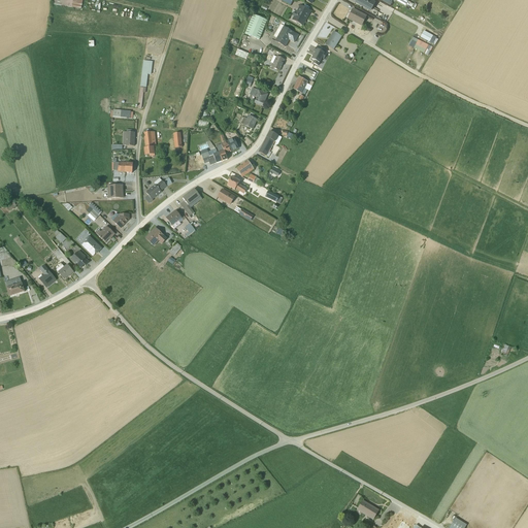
[(80,9),(83,0),(53,0),(53,4),(80,9)]
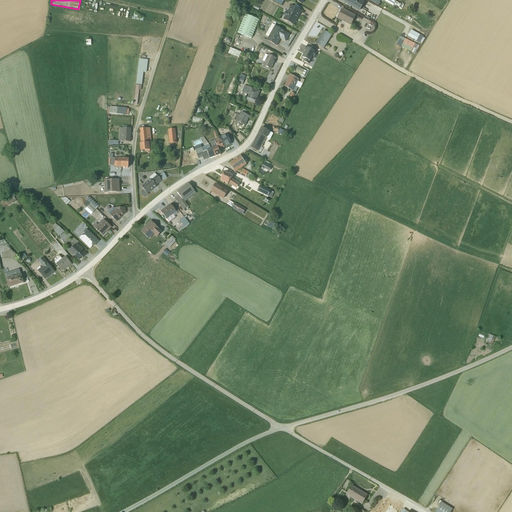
[(356,13),(364,17),(367,12),(361,8),(363,3),(357,0),(347,0),(347,1),(346,0),(344,3),(357,11),(356,13)]
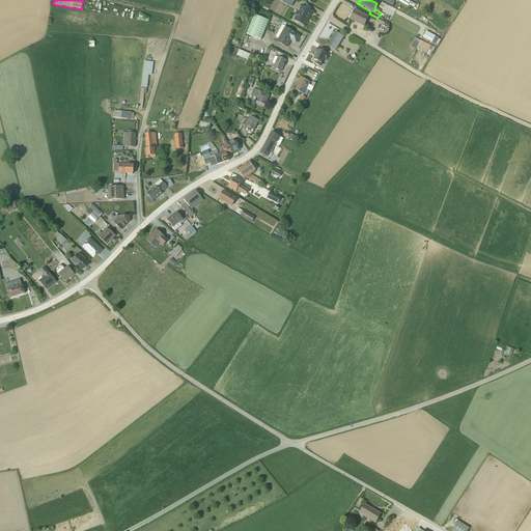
[(295,18),(294,21),(305,27),(313,11),(302,5),(298,12),(297,12),(295,12),(294,15),(294,17),(295,18)]
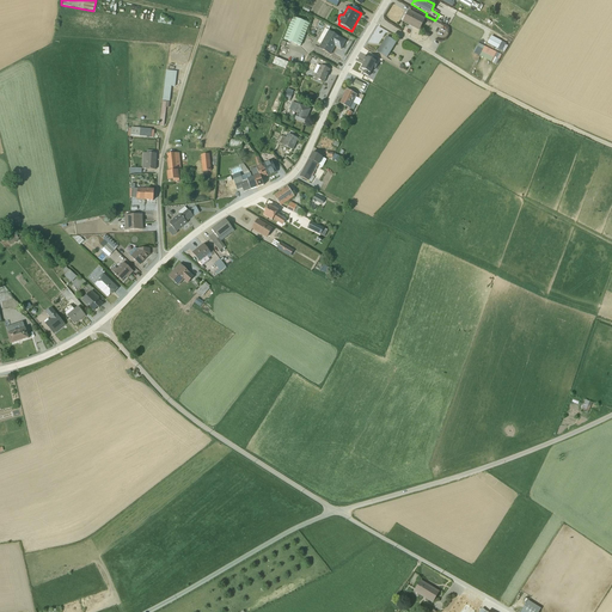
[(409,11),(403,23),(409,25),(409,24),(420,29),(424,19),(409,11)]
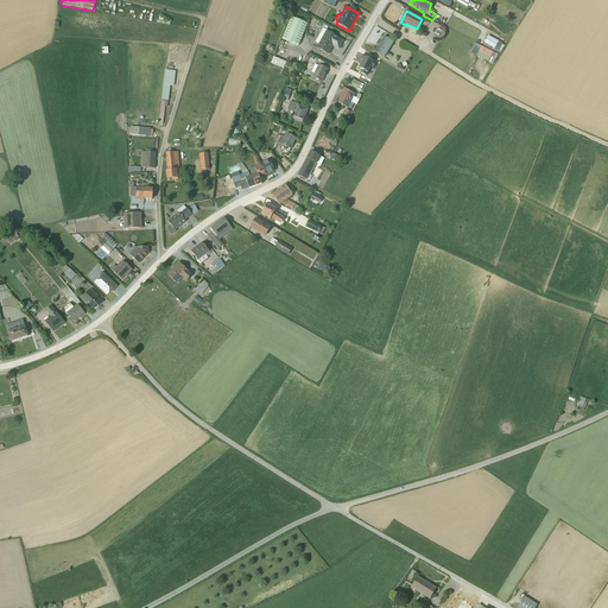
[(308,24),(291,17),(282,39),(298,46),(308,24)]
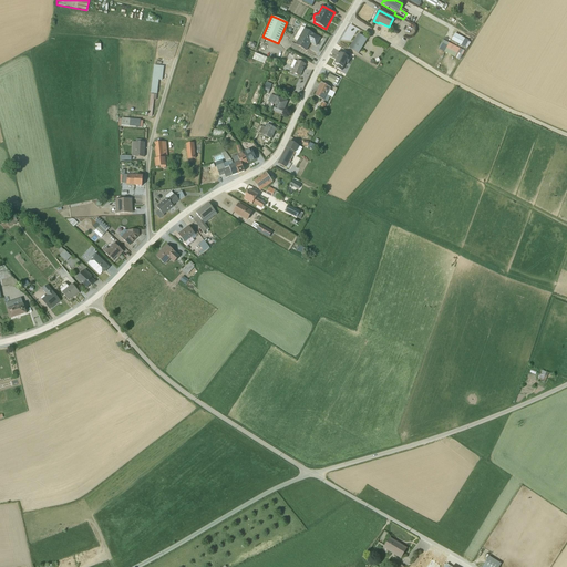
[(310,44),(316,47),(320,39),(305,30),(305,29),(301,27),(294,40),(297,42),(295,45),(306,51),(310,44)]
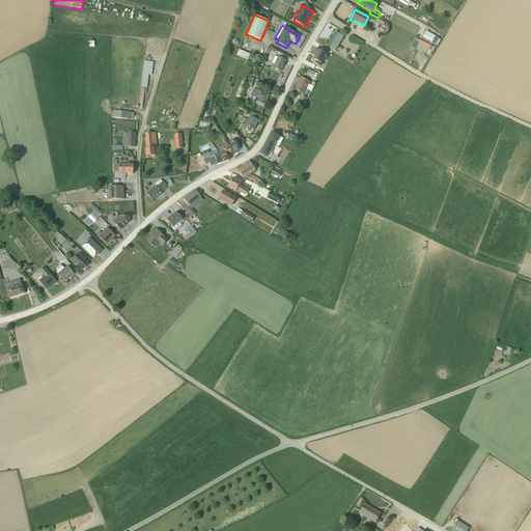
[(423,37),(432,43),(437,35),(427,30),(423,37)]
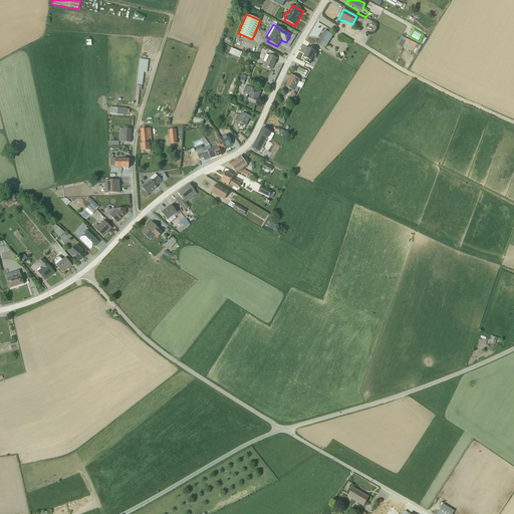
[(324,32),(317,44),(324,49),(332,36),(324,32)]
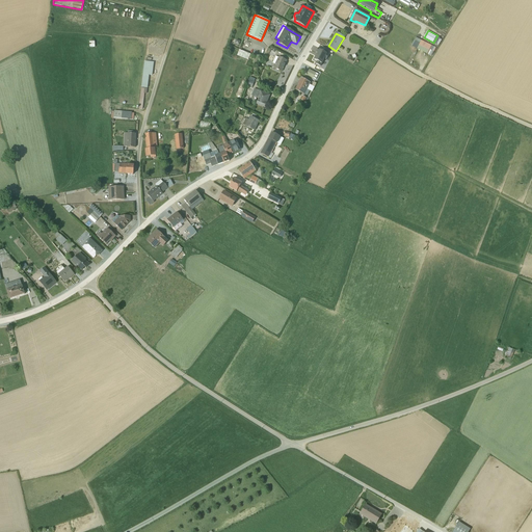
[(315,64),(320,67),(324,59),(326,60),(328,55),(324,53),(325,52),(318,49),(316,53),(317,53),(314,60),(317,61),(315,64)]
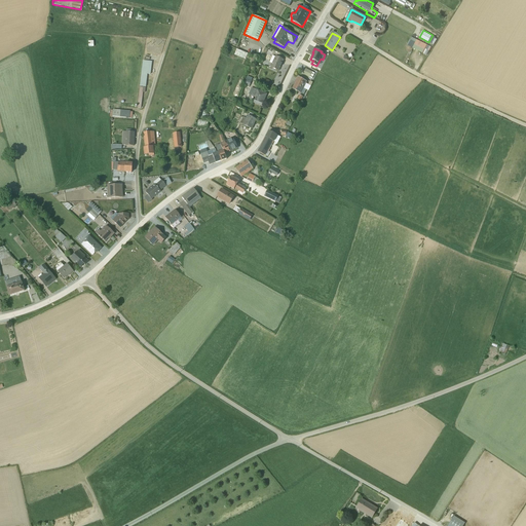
[(235,55),(247,59),(249,52),(237,49),(235,55)]
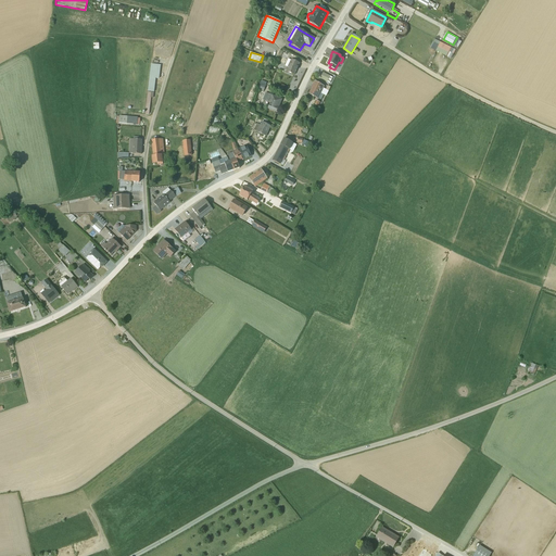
[(294,76),(300,64),(291,60),(290,61),(288,59),(285,66),(287,67),(286,72),(294,76)]
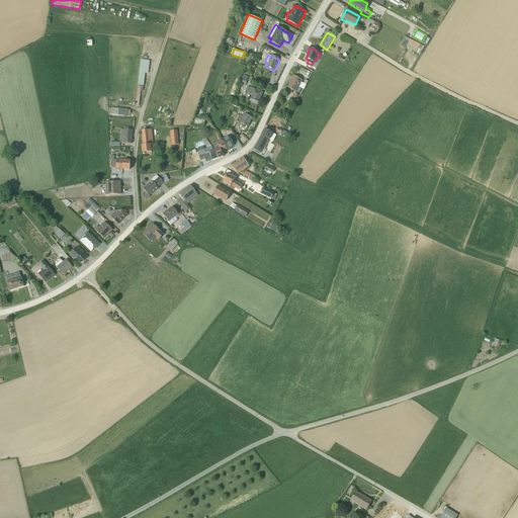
[(148,73),(149,61),(141,60),(138,85),(143,86),(145,73),(148,73)]
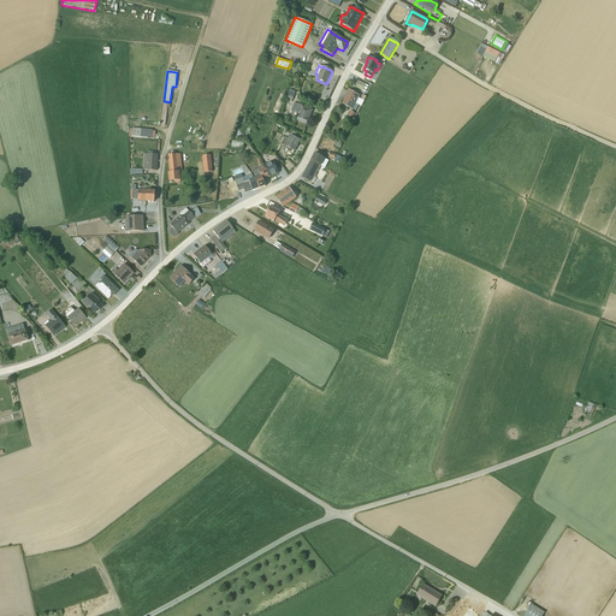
[(368,87),(357,81),(354,88),(366,93),(368,87)]
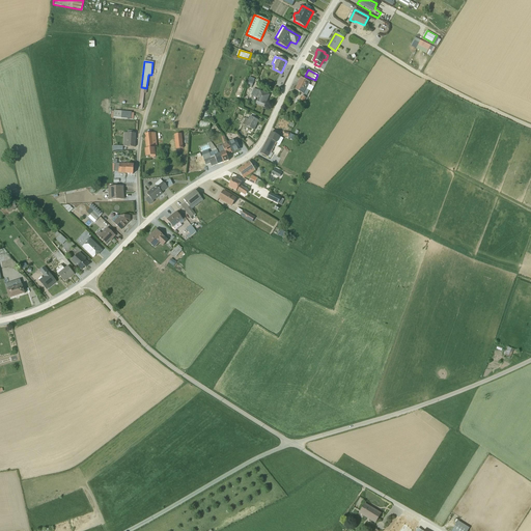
[(281,88),(282,86),(278,84),(279,81),(283,83),(286,77),(280,75),(275,85),(281,88)]
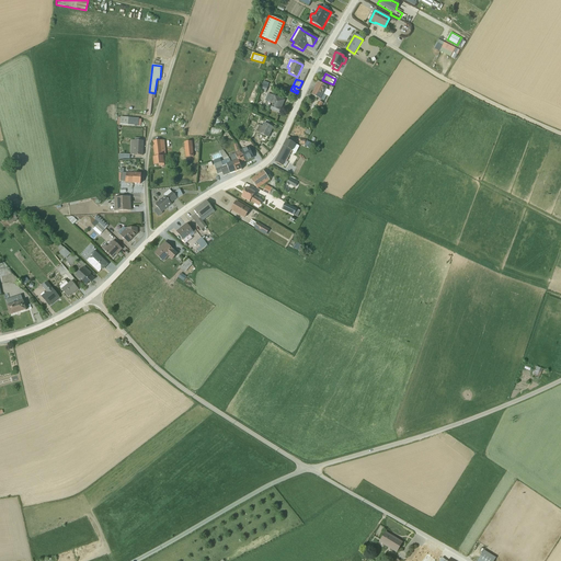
[(327,88),(318,82),(311,95),(323,101),(327,96),(323,94),(327,88)]
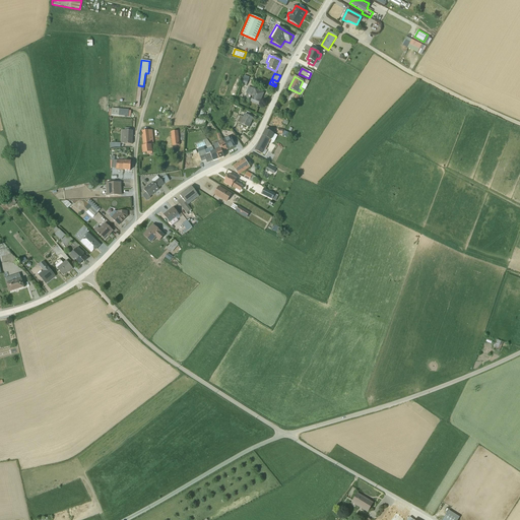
[(251,88),(248,87),(245,93),(249,95),(249,96),(252,98),(250,103),(258,106),(264,93),(251,87),(251,88)]
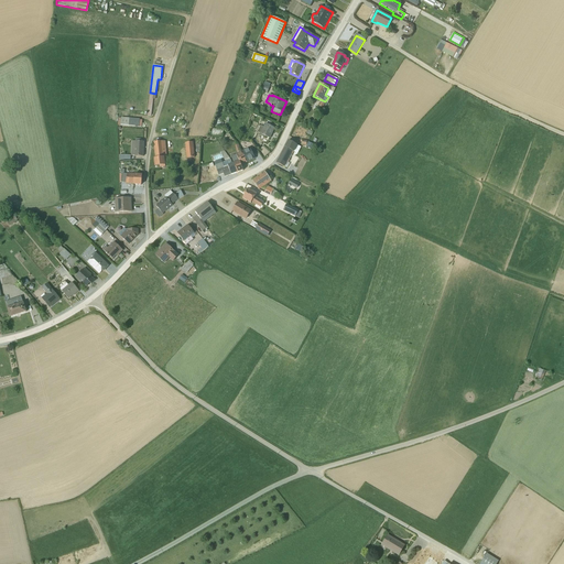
[(260,126),(257,132),(260,134),(270,139),(274,129),(264,123),(263,128),(260,126)]
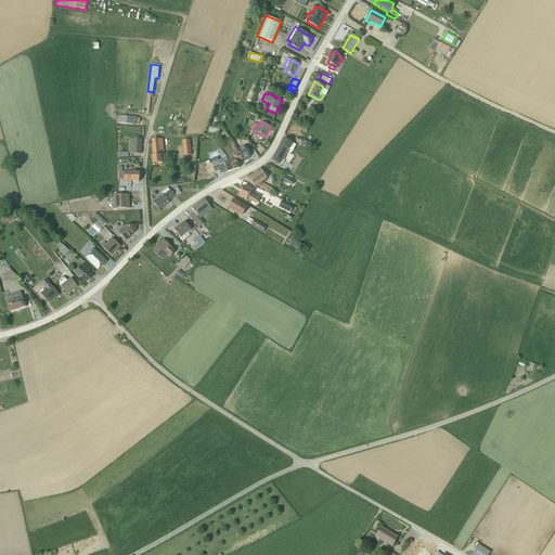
[(129,140),(129,154),(141,154),(141,140),(140,140),(140,138),(132,137),(132,140),(129,140)]
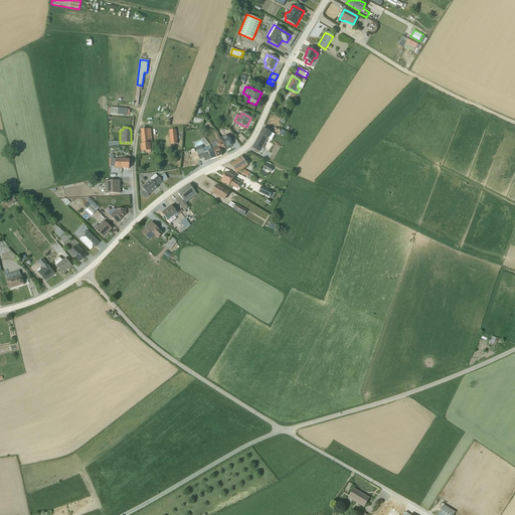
[(151,129),(140,130),(141,134),(142,145),(141,145),(141,152),(145,152),(146,154),(151,153),(150,144),(152,144),(151,129)]
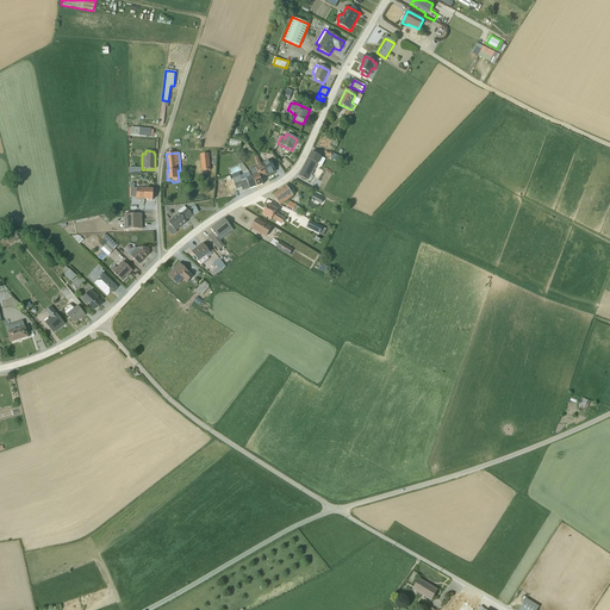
[(317,165),(322,157),(311,153),(299,176),(307,181),(311,173),(312,173),(317,165)]
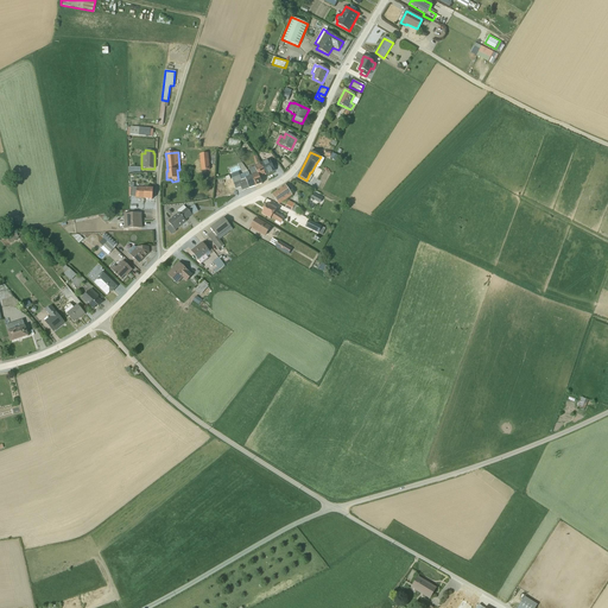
[(209,170),(208,153),(200,154),(201,171),(209,170)]
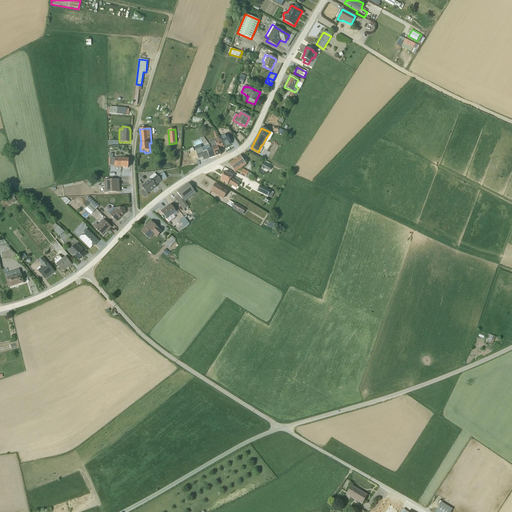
[(219,137),(224,148),(232,144),(227,134),(219,137)]
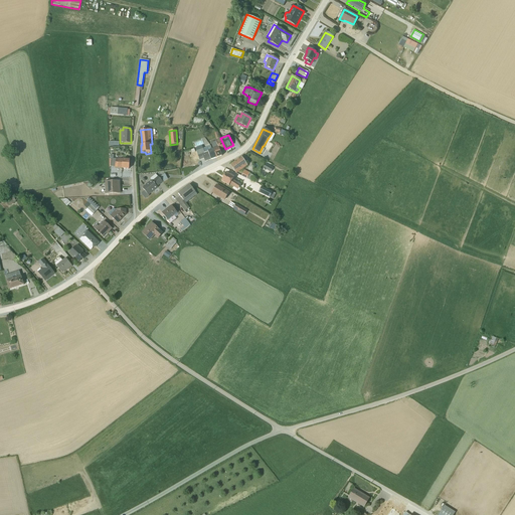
[(225,149),(220,138),(215,141),(215,142),(211,143),(213,149),(216,158),(221,156),(219,151),(225,149)]
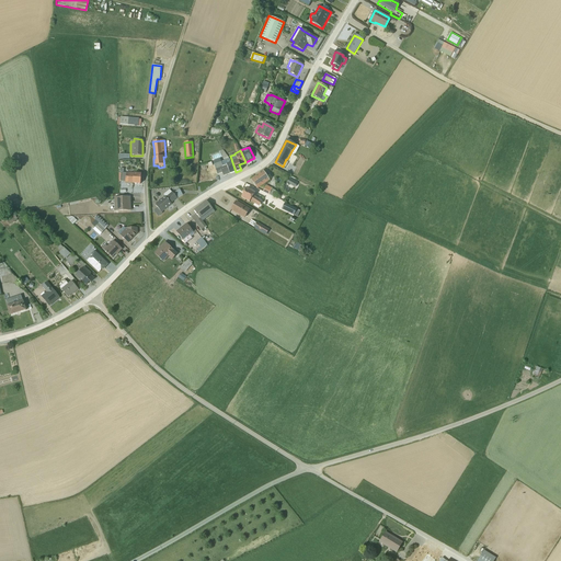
[(217,160),(213,162),(214,164),(217,175),(221,173),(222,176),(236,172),(232,162),(230,163),(229,160),(221,163),(221,162),(218,163),(217,160)]
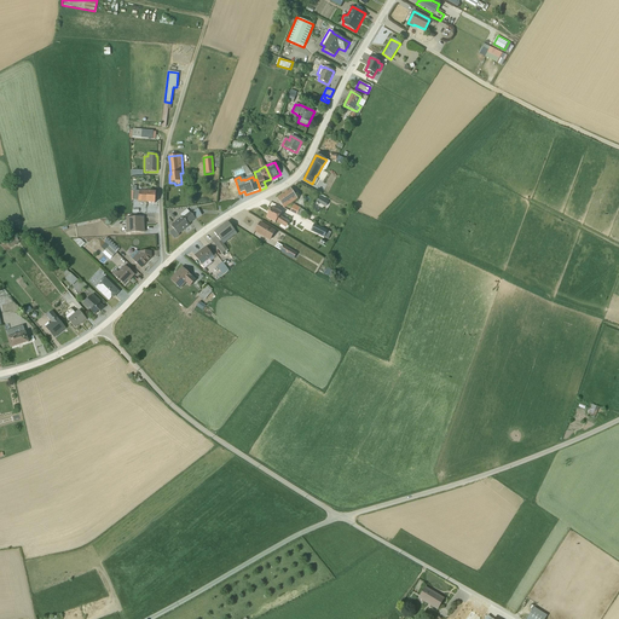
[(277,198),(284,209),(298,200),(290,189),(277,198)]
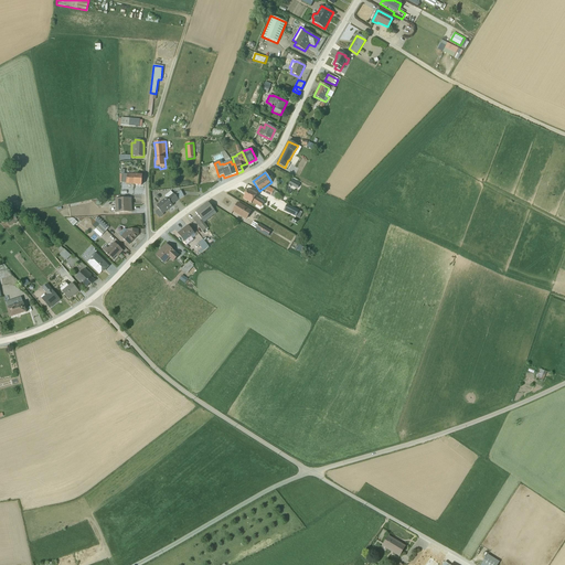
[(121,176),(119,174),(119,183),(120,182),(126,183),(126,184),(134,184),(134,185),(141,185),(142,177),(135,176),(135,174),(127,173),(127,174),(121,174),(121,176)]
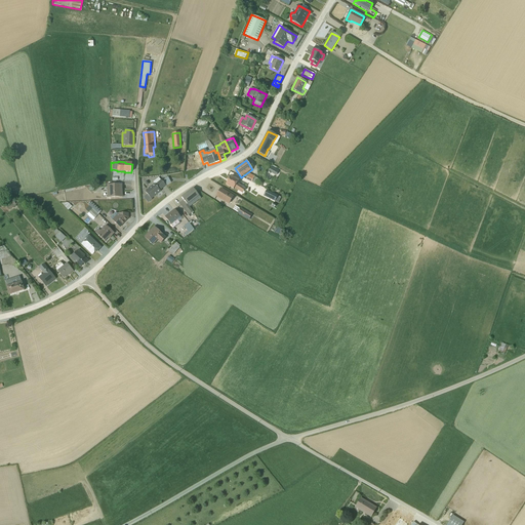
[(269,168),(265,177),(271,182),(276,172),(276,171),(269,168)]
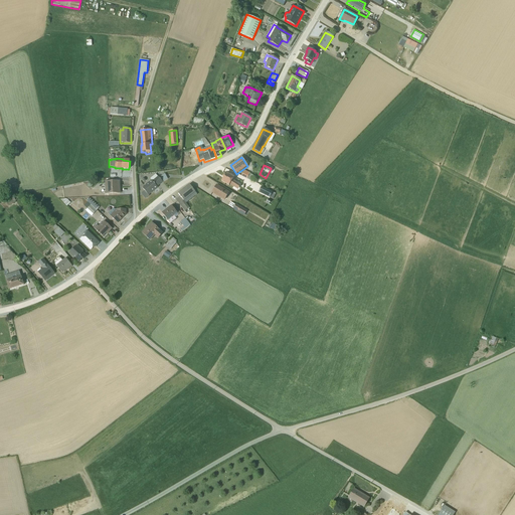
[(244,170),(241,176),(250,180),(252,176),(249,174),(249,173),(244,170)]
